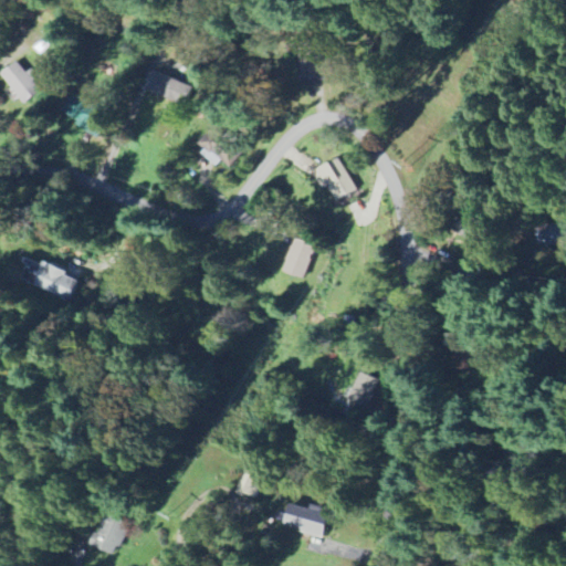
[(191,85),(153,72),(146,92),(186,104),(191,85)]
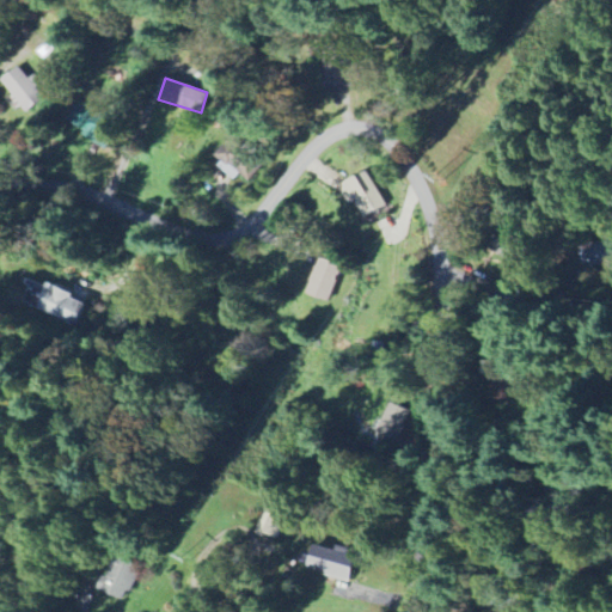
[(85,135),(104,150),(114,136),(95,123),(85,135)]
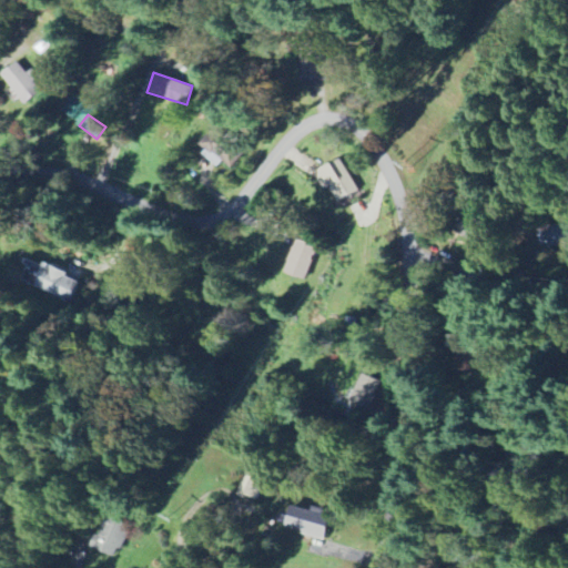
[(231,168),(241,156),(212,130),(196,148),(217,166),(223,161),(231,168)]
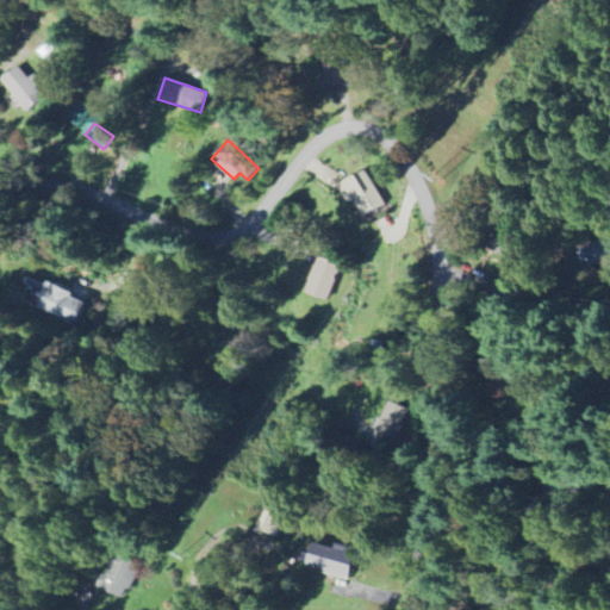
[(385,205),(366,169),(336,185),(347,204),(352,201),(360,218),(385,205)]
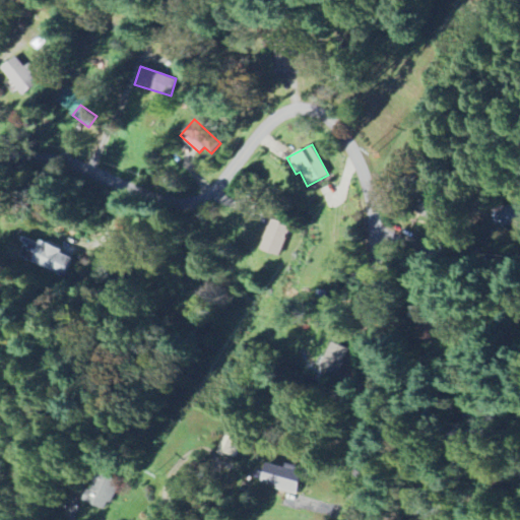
[(260,251),(280,257),(289,224),(269,219),(260,251)]
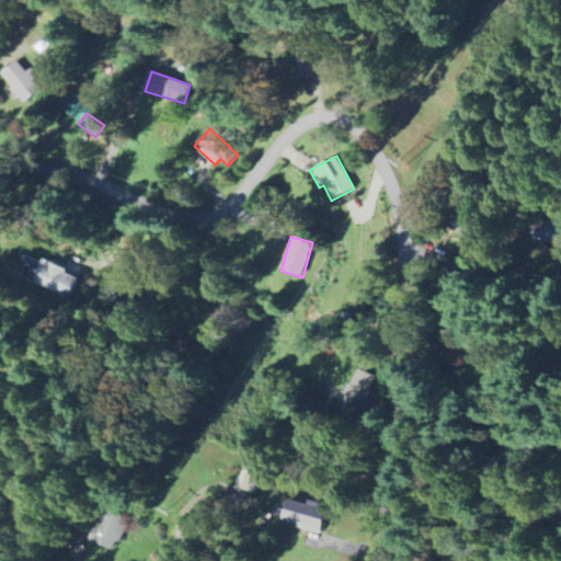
[(79,277),(66,273),(68,267),(44,260),(43,262),(29,258),(21,281),(72,297),(79,277)]
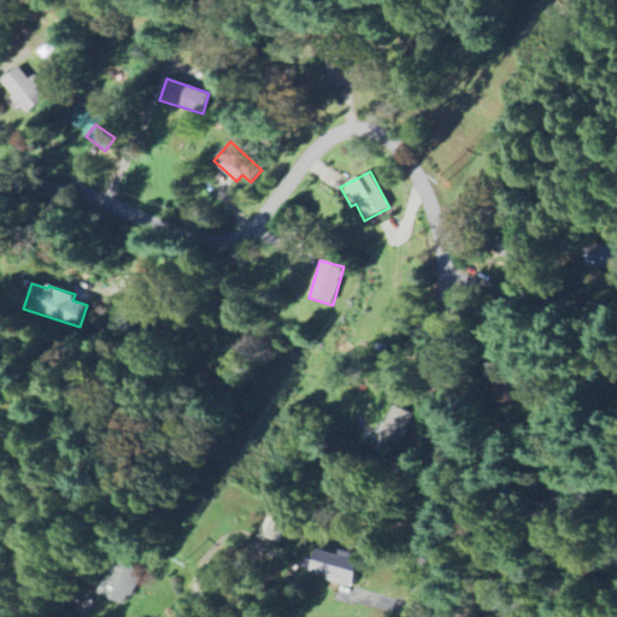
[(415,413),(392,406),(381,440),(404,447),(415,413)]
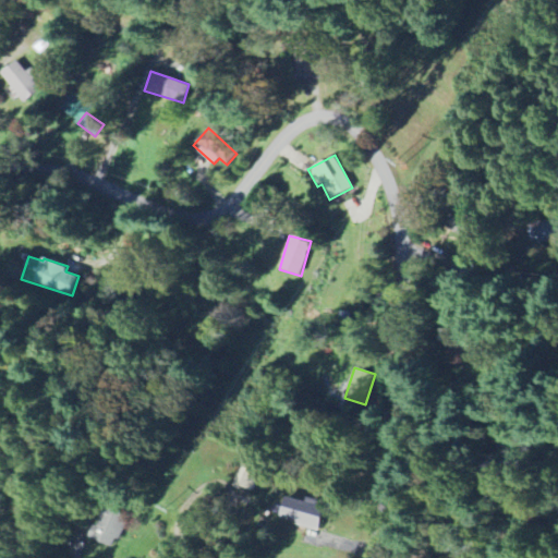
[(253,494),(266,474),(249,462),(235,482),(253,494)]
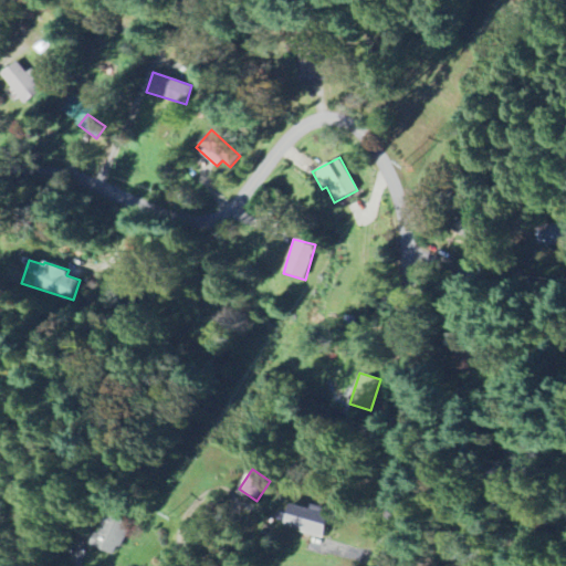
[(325,537),(329,515),(289,506),(283,527),(325,537)]
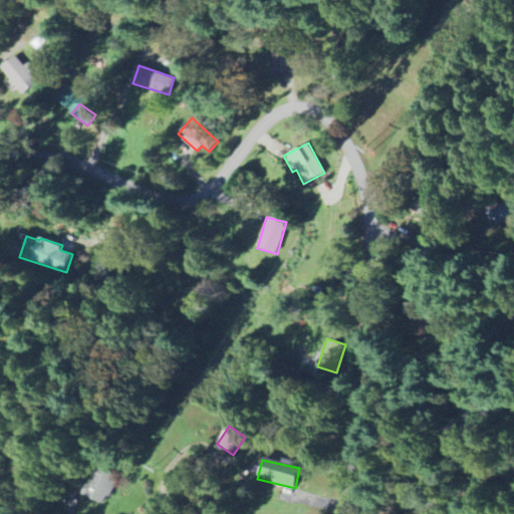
[(117,478),(96,467),(81,495),(103,506),(117,478)]
